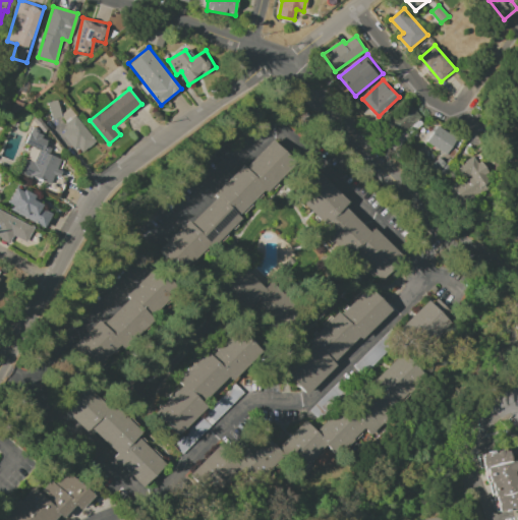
[(412,136),(407,128),(422,118),(413,103),(387,120),(396,135),(389,139),(394,148),(412,136)]
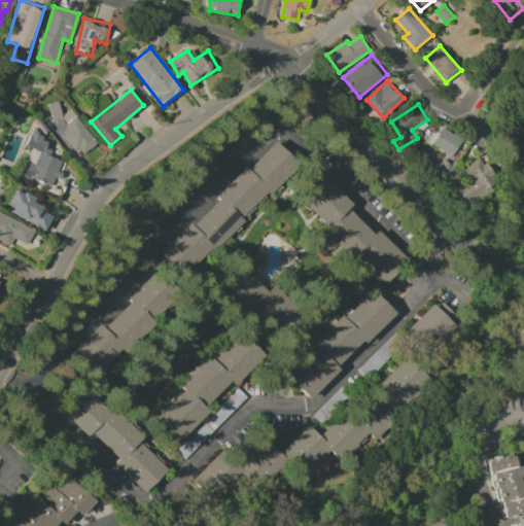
[(452,155),(459,145),(440,132),(432,143),(452,155)]
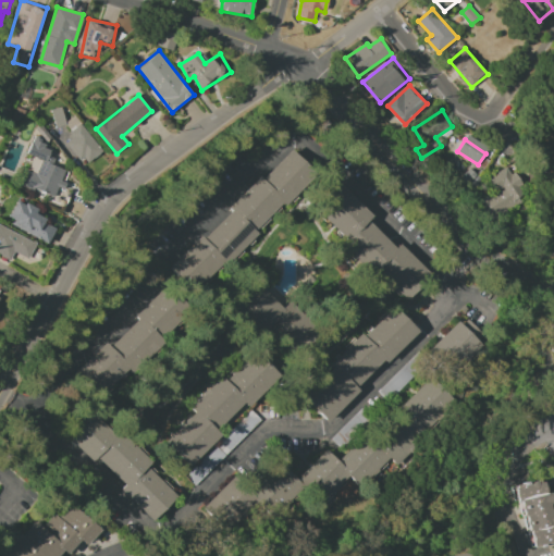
[(23,184),(57,196),(60,187),(62,188),(69,170),(54,164),(60,149),(34,140),(28,153),(38,157),(34,170),(28,168),(23,184)]
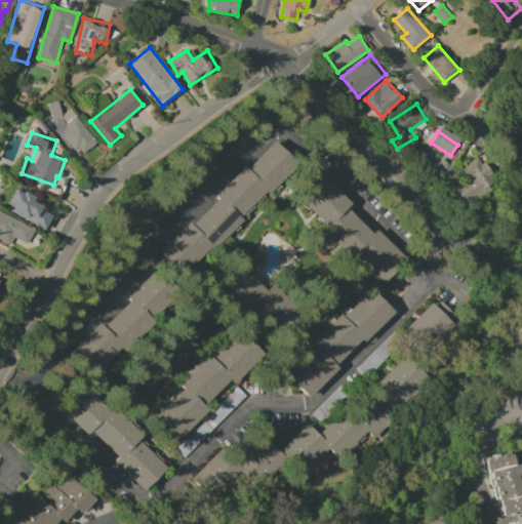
[(162,251),(186,276),(298,163),(275,139),(217,196),(162,251)]
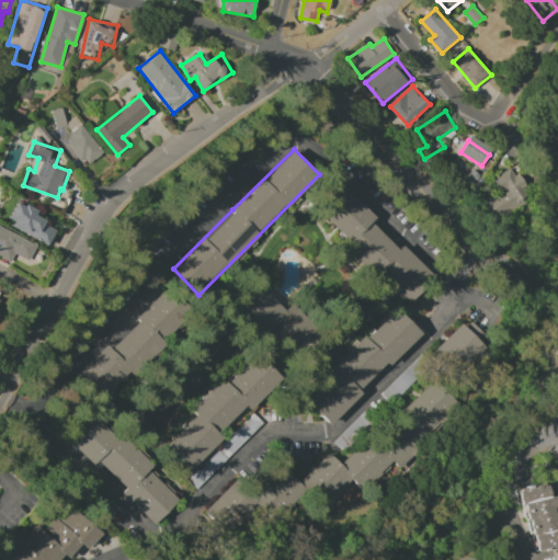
[(492,178),(500,193),(481,203),(488,217),(531,196),(514,166),(492,178)]
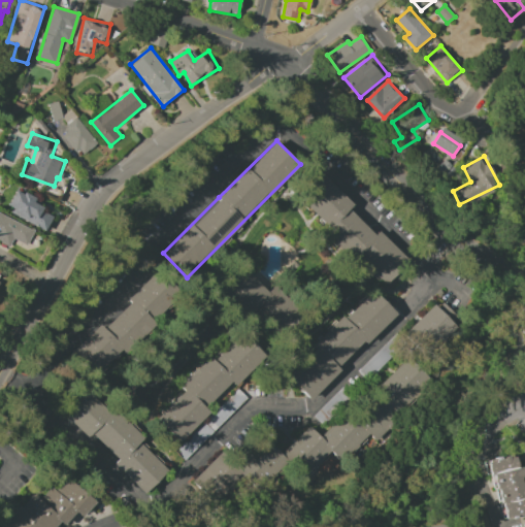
[(301,200),(385,285),(411,260),(381,229),(375,234),(351,208),(355,204),(326,175),(301,200)]
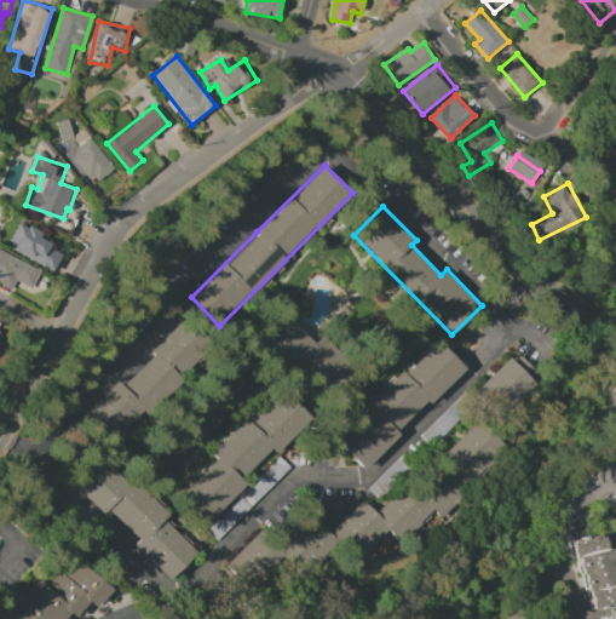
[(63,253),(50,247),(53,240),(22,223),(10,246),(55,270),(63,253)]
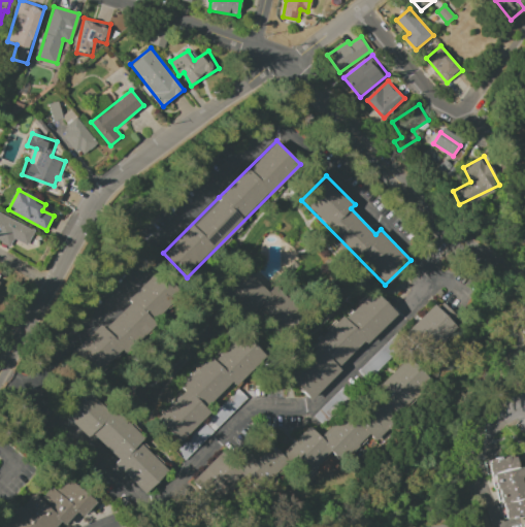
[(0,237),(12,243),(14,238),(28,244),(36,229),(0,210),(0,237)]
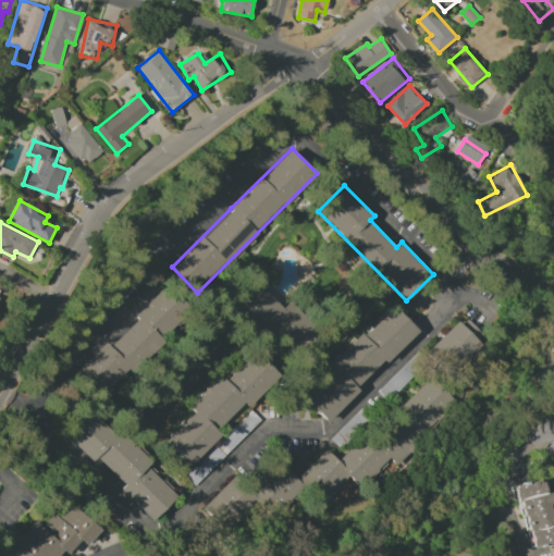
[(292,317),(257,280),(232,303),(261,334),(273,322),(278,326),(281,324),(285,329),(281,332),(292,344),(303,334),(300,331),(308,323),(297,311),(292,317)]
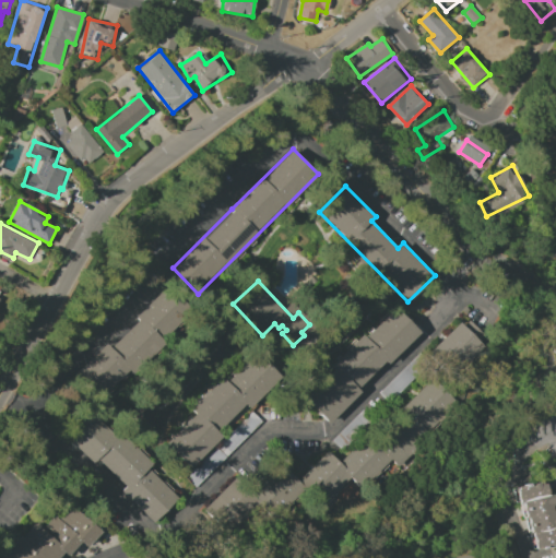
[(77,374),(105,401),(190,311),(166,288),(110,346),(107,343),(77,374)]
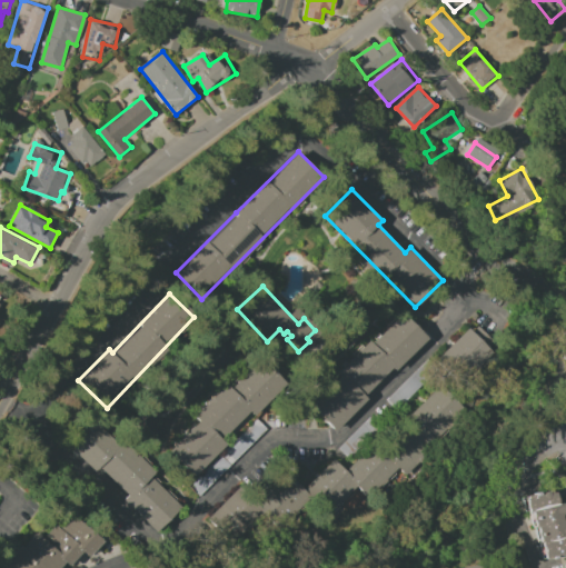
[(428,337),(403,311),(339,374),(341,376),(311,405),(335,429),(428,337)]
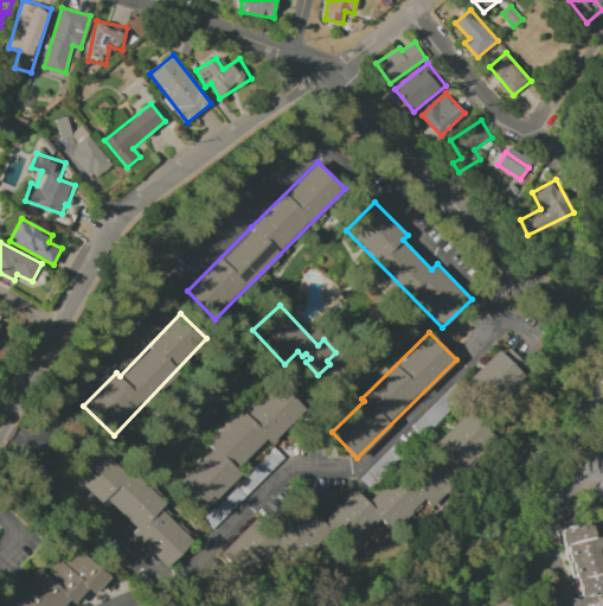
[(491,410),(526,376),(500,349),(464,383),(491,410)]
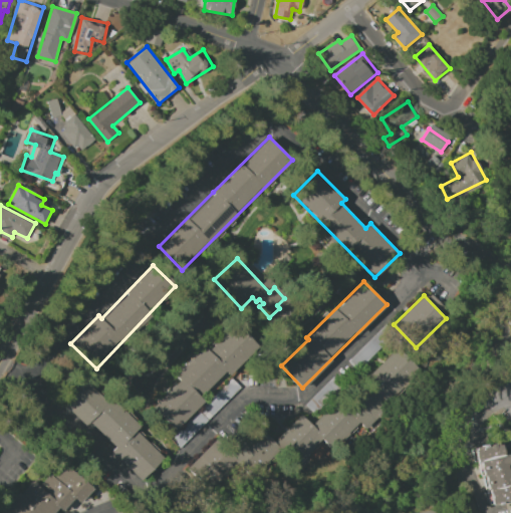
[(177,430),(205,401),(201,397),(238,357),(242,361),(257,345),(232,321),(179,376),(181,378),(154,408),(177,430)]
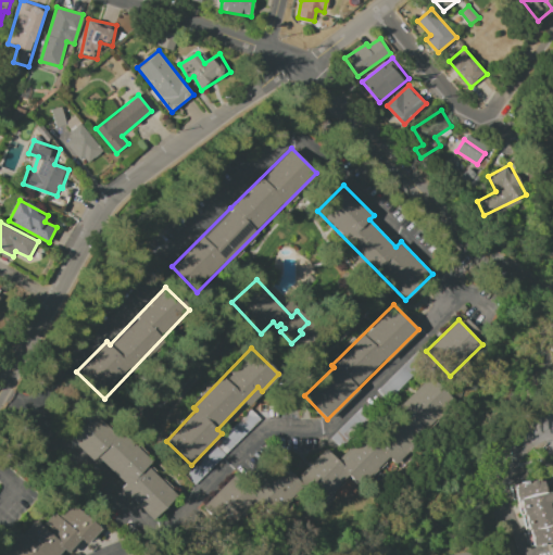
[(456,403),(432,377),(340,462),(328,449),(297,477),(281,461),(248,491),(235,477),(205,504),(234,535),(253,517),(256,520),(268,508),(275,516),(306,487),(322,503),(351,477),(360,487),(392,457),(394,459),(456,403)]
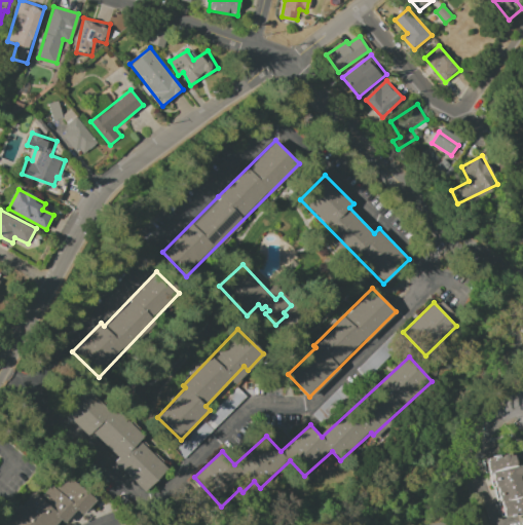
[(64,410),(80,426),(98,437),(118,456),(115,462),(145,491),(169,467),(141,440),(145,434),(137,425),(132,422),(126,418),(117,413),(113,409),(104,404),(98,398),(80,388),(71,398),(64,410)]
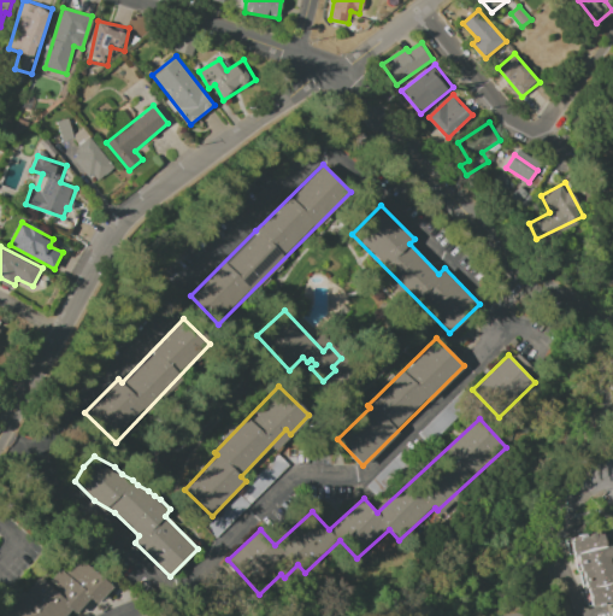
[(593,608),(612,600),(612,567),(601,528),(571,538),(593,608)]
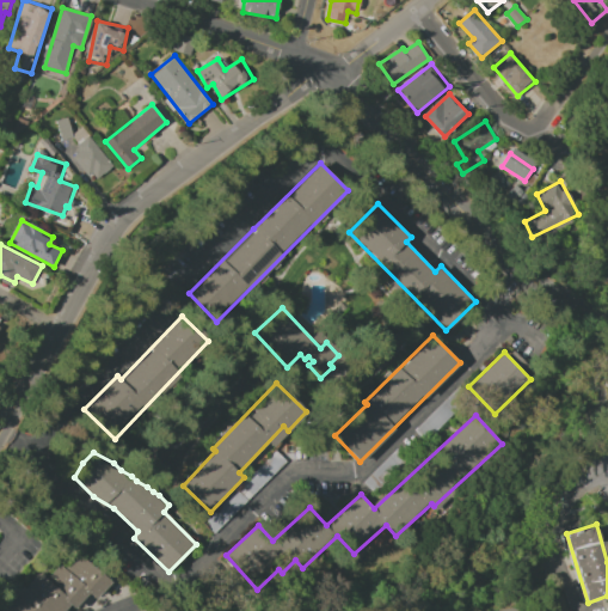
[(38,569),(1,610),(59,610),(68,600),(77,609),(91,593),(97,599),(112,581),(78,550),(51,580),(38,569)]
